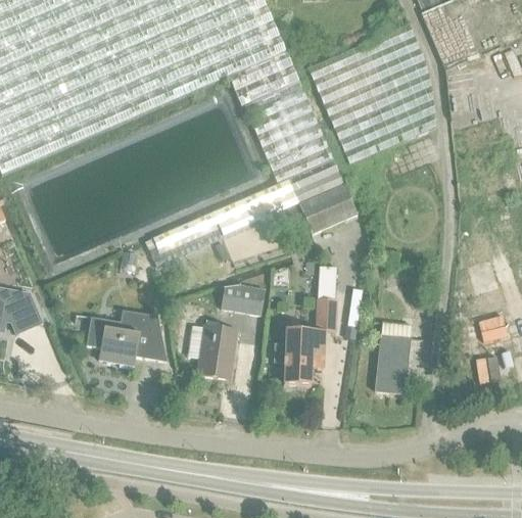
[(232,75),(278,182),(333,158),(264,0),(0,0),(0,163),(3,173),(232,75)]
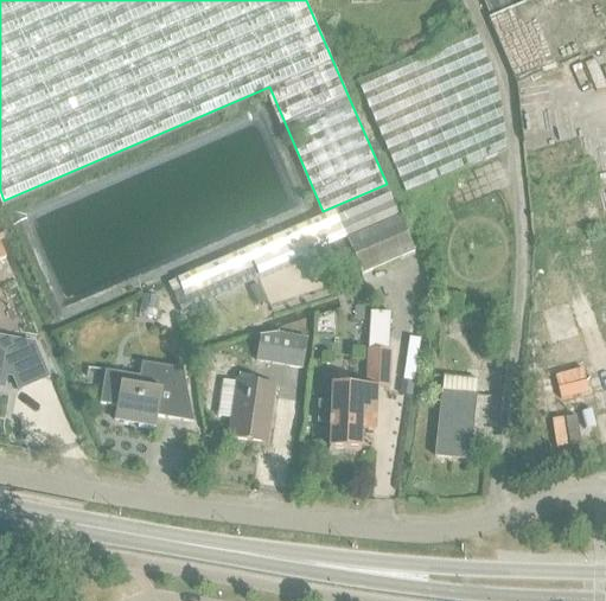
[(426,16),(433,33),(457,23),(450,6),(426,16)]
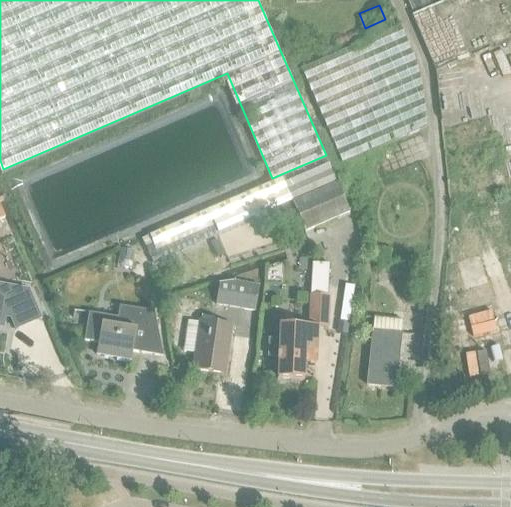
[(342,158),(426,122),(419,65),(401,21),(301,66),(342,158)]
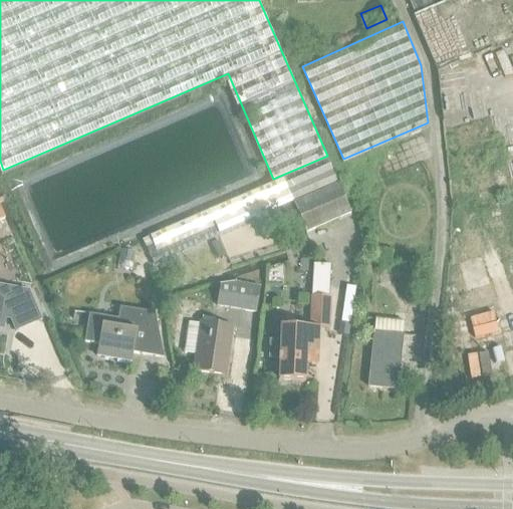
[(273,179),(143,236),(154,260),(294,198),(306,229),(351,210),(339,181),(338,180),(327,156),(273,179)]
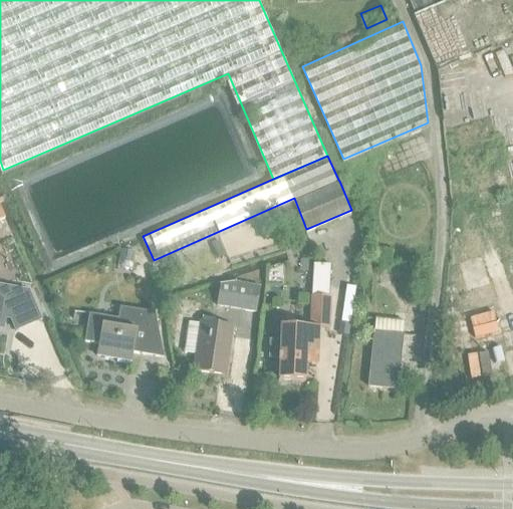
[(219,237),(212,240),(218,255),(225,252),(219,237)]
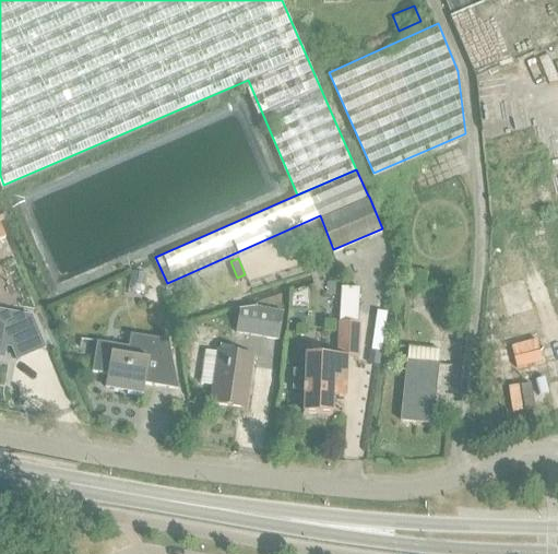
[(131,268),(130,278),(145,280),(146,270),(131,268)]
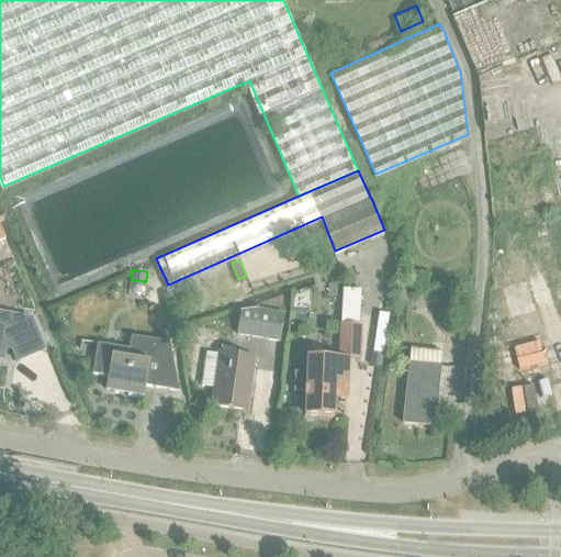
[(328,278),(328,292),(338,293),(338,279),(328,278)]
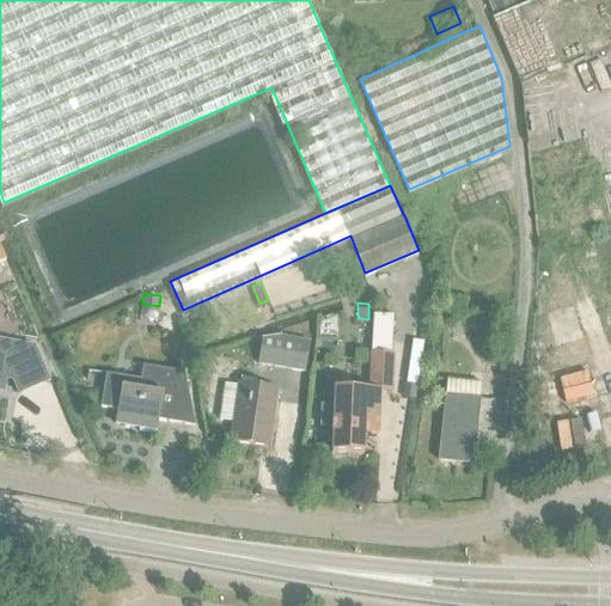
[(373,310),(372,347),(393,348),(395,311),(373,310)]
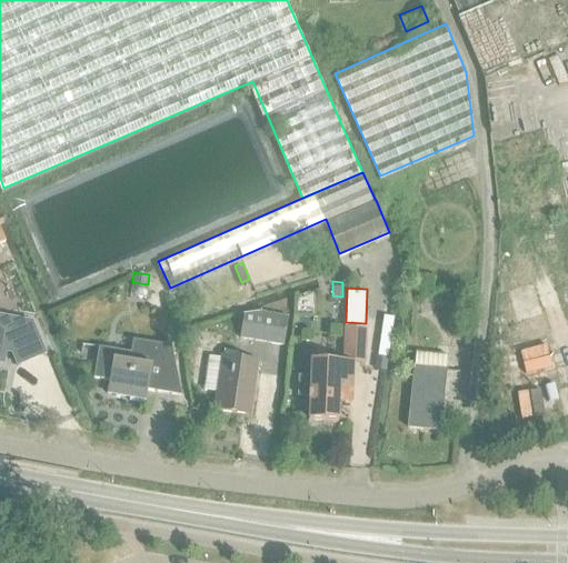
[(260,310),(245,312),(241,334),(281,341),(286,314),(260,310)]
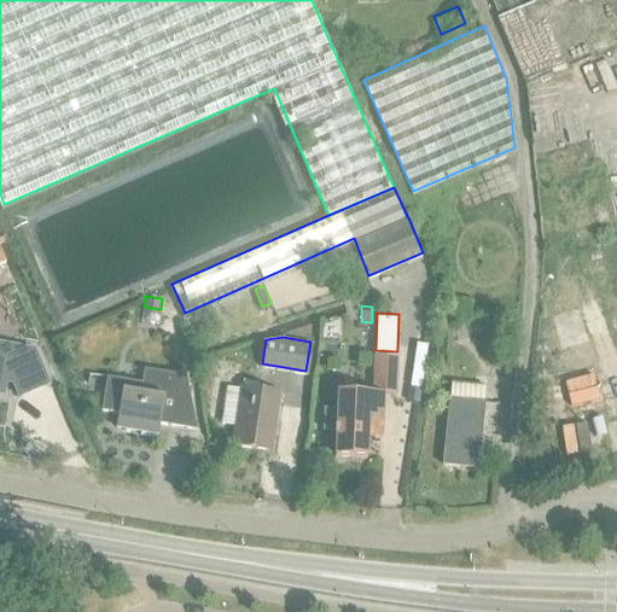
[(0,391),(5,392),(7,379),(13,380),(19,395),(51,380),(35,344),(0,338),(0,391)]
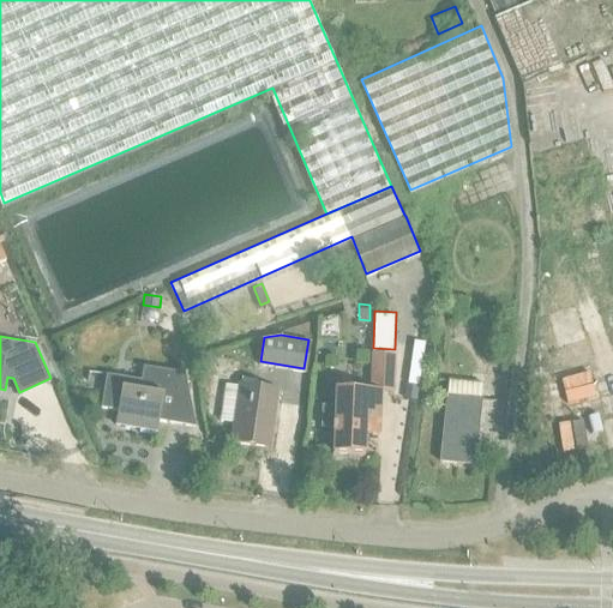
[(414,337),(408,380),(419,381),(426,338),(414,337)]
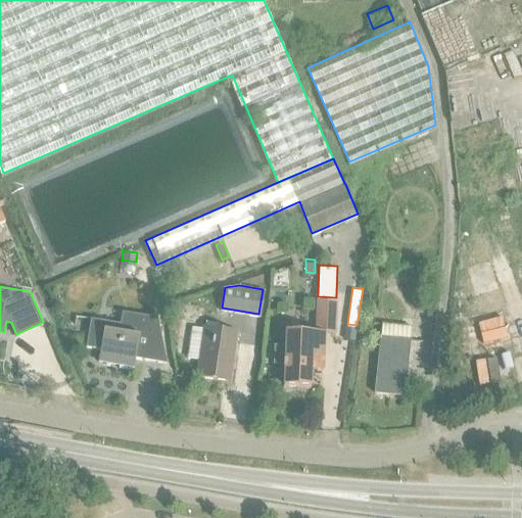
[(322,345),(323,330),(337,330),(338,297),(336,297),(318,296),(317,329),(286,328),(286,343),(274,342),(274,360),(283,360),(283,369),(284,369),(284,382),(312,383),(312,368),(323,368),(324,345),(322,345)]
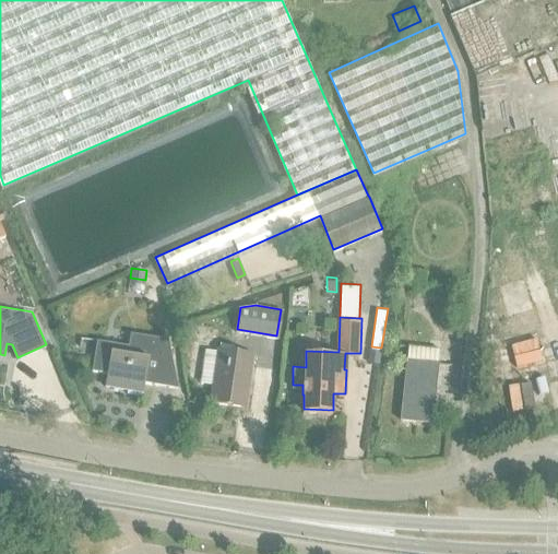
[(145,380),(178,386),(168,338),(131,331),(129,343),(97,339),(93,368),(108,372),(106,384),(144,389),(145,380)]
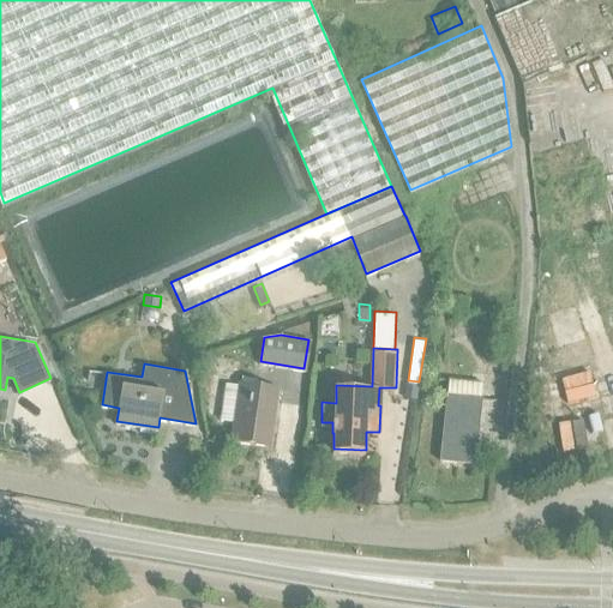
[(448,384),(440,458),(475,462),(482,387),(484,379),(449,375),(448,384)]
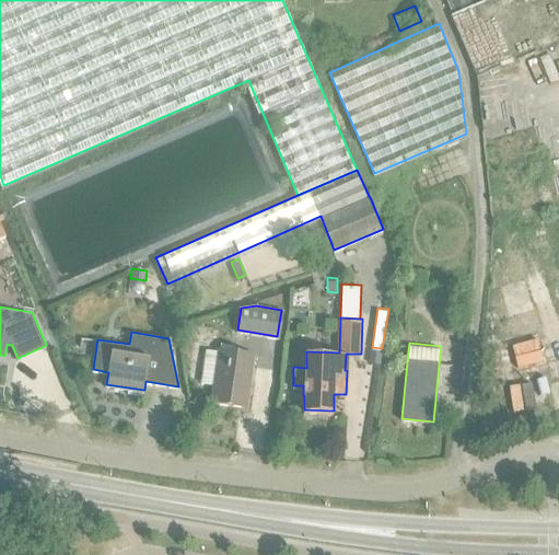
[(245,405),(253,354),(220,349),(212,401),(245,405)]
